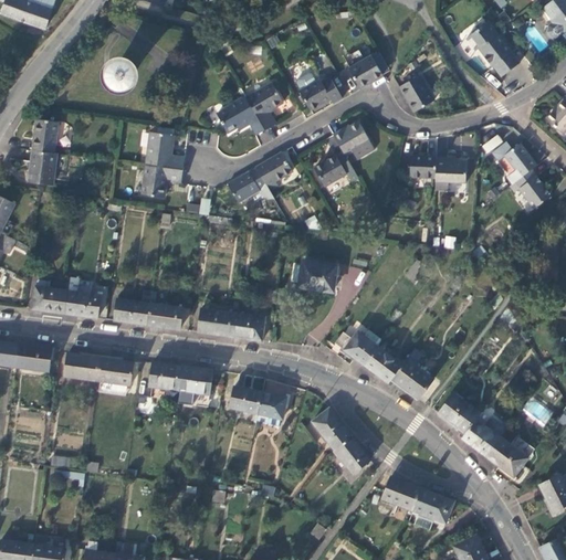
[(0,0),(0,1),(3,3),(0,12),(0,14),(45,30),(55,0),(0,0)]
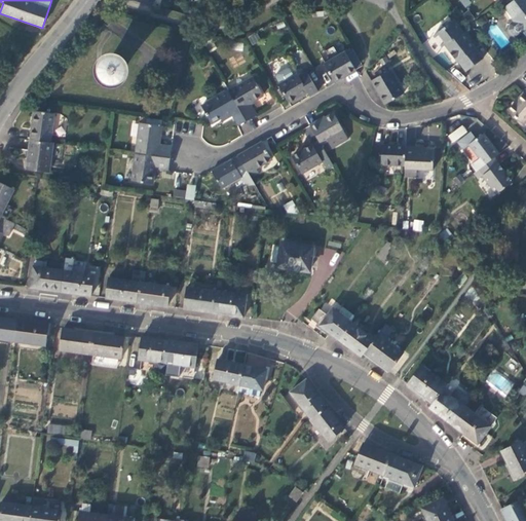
[(514,0),(504,7),(512,17),(511,19),(513,21),(510,24),(509,30),(514,37),(521,37),(524,35),(525,37),(525,36),(525,0),(514,0)]
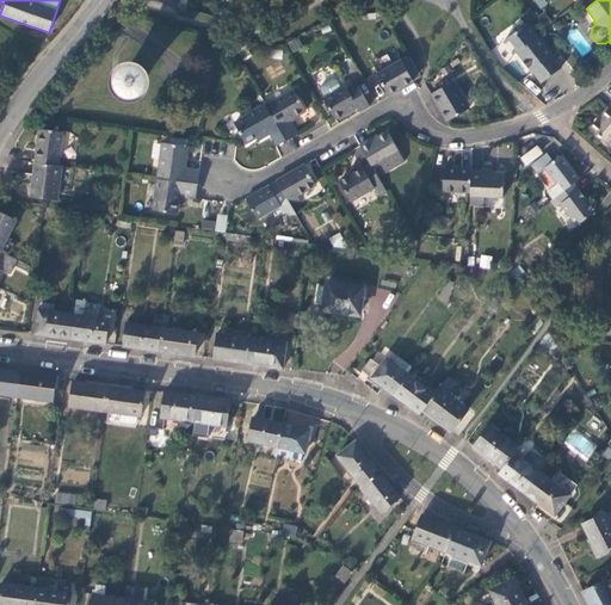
[(541,84),(561,68),(526,23),(501,42),(512,56),(517,53),(531,72),(541,84)]
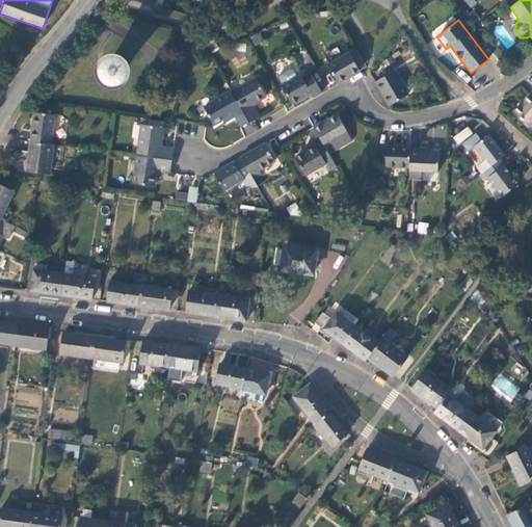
[(255,41),(263,36),(260,28),(250,32),(255,41)]
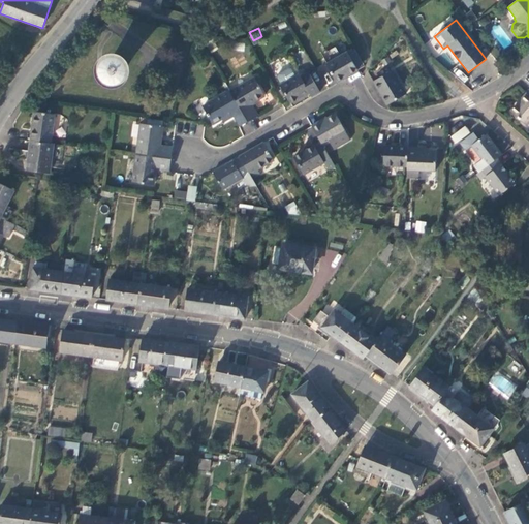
[(337,83),(358,71),(347,53),(327,64),(337,83)]
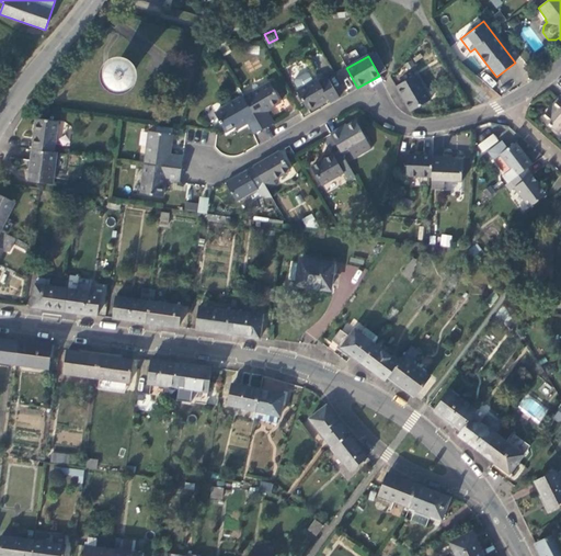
[(127,82),(128,81),(130,76),(127,68),(121,65),(119,65),(113,68),(110,76),(111,80),(113,82),(119,86),(127,82)]
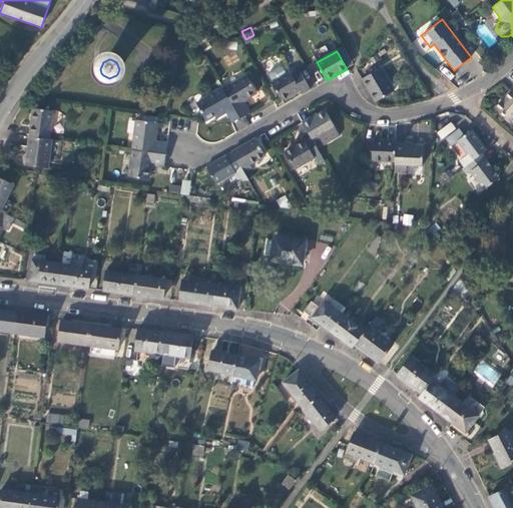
[(361,79),(374,102),(394,91),(381,68),(361,79)]
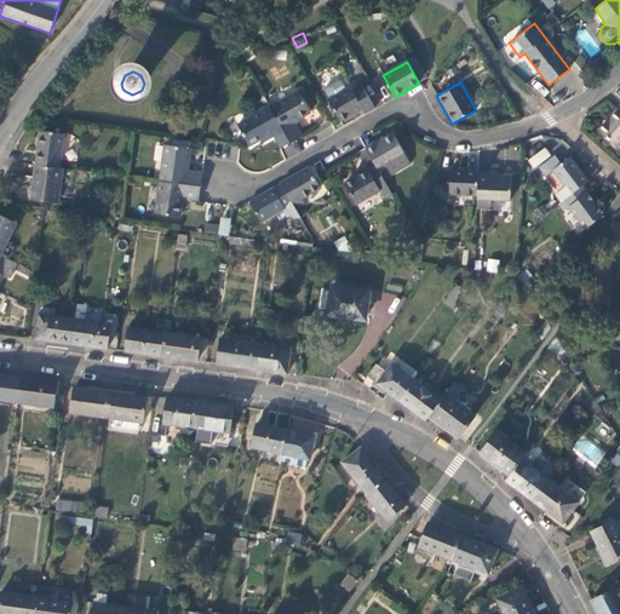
[(365,114),(374,108),(361,85),(352,90),(350,86),(328,99),(340,121),(362,109),(365,114)]
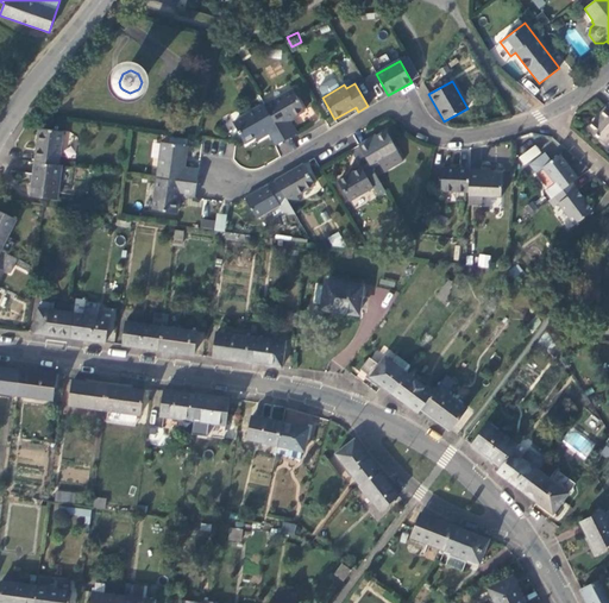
[(288,119),(303,111),(293,90),(264,106),(284,140),(296,133),(288,119)]
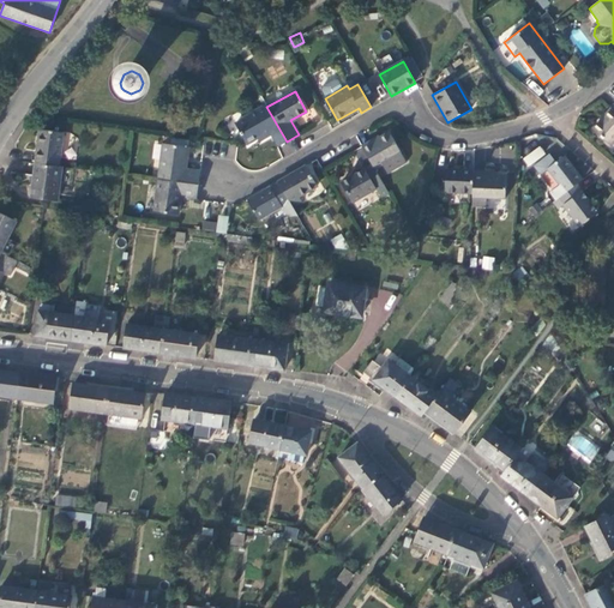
[(613,103),(593,128),(611,145),(613,140),(613,103)]
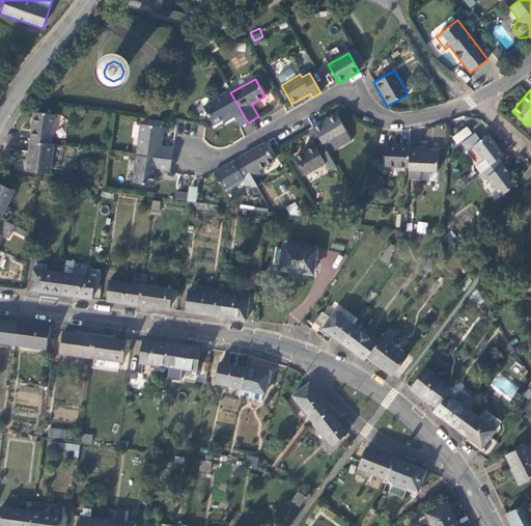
[(241,128),(248,122),(230,92),(229,91),(202,107),(214,125),(225,117),(227,120),(234,117),(241,128)]
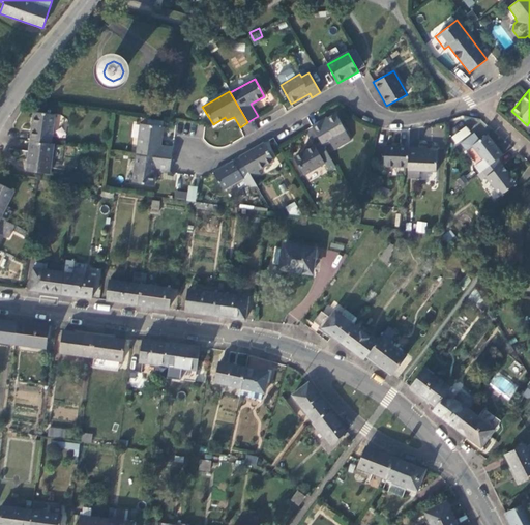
[(33,112),(30,141),(51,144),(55,115),(33,112)]
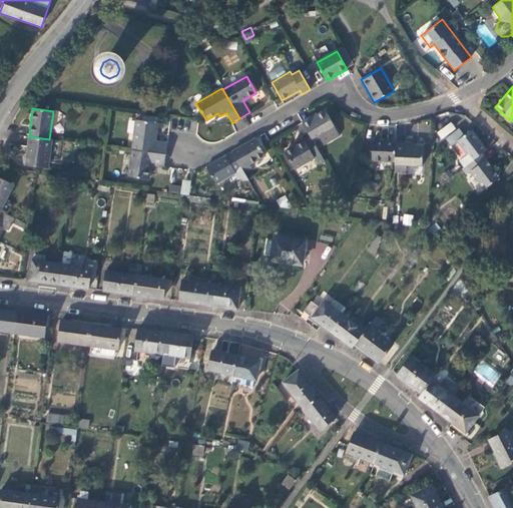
[(316,114),(302,122),(311,138),(313,142),(319,138),(323,145),(340,136),(325,110),(317,115),(316,114)]
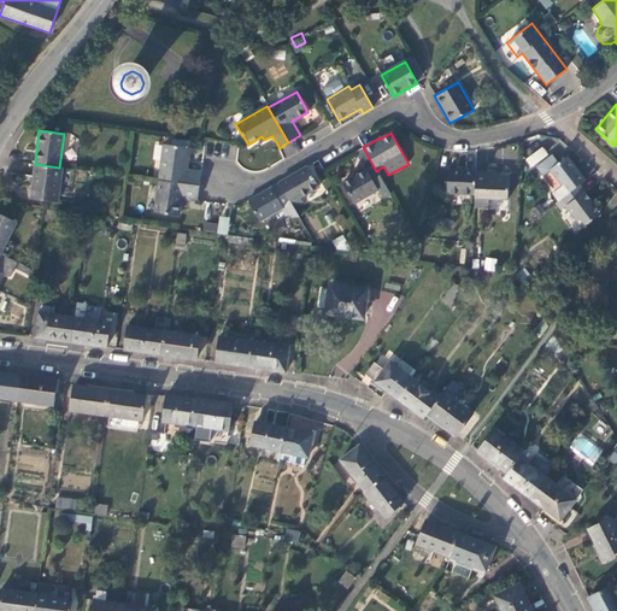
[(199,186),(201,172),(186,170),(191,139),(164,136),(159,181),(199,186)]
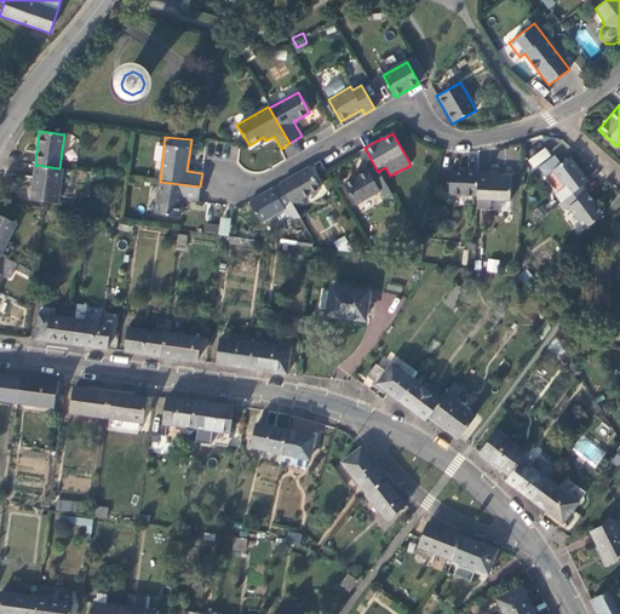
[(587,182),(569,156),(552,170),(564,188),(554,195),(560,202),(581,187),(587,182)]
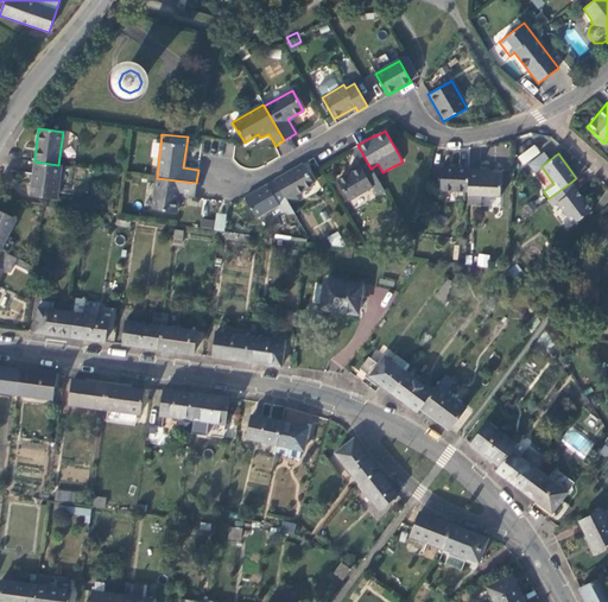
[(35,162),(30,196),(57,200),(61,165),(58,165),(35,162)]
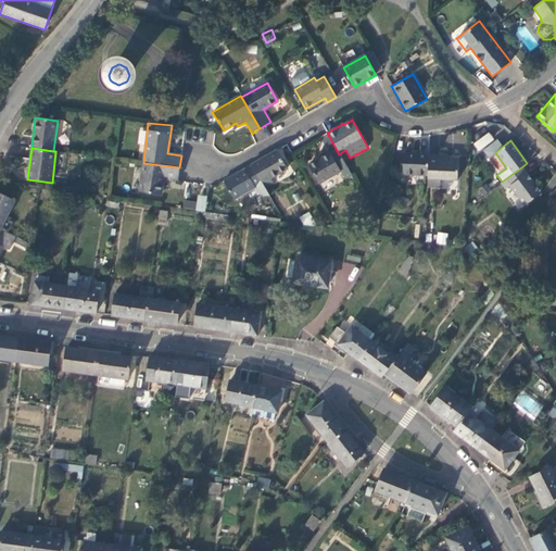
[(337,150),(308,165),(319,184),(340,172),(344,180),(352,176),(339,154),(337,150)]
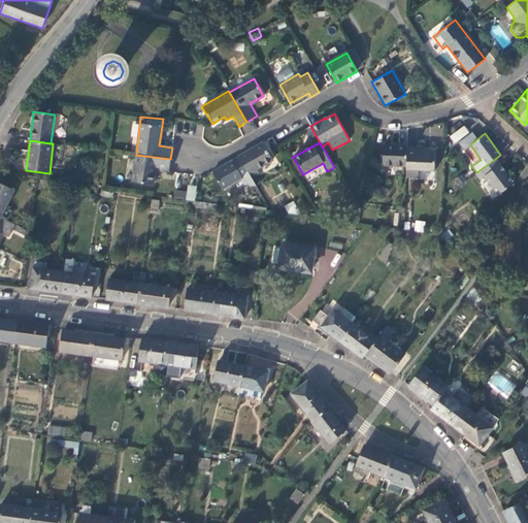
[(263,143),(239,157),(252,180),(260,174),(257,169),(272,160),(263,143)]
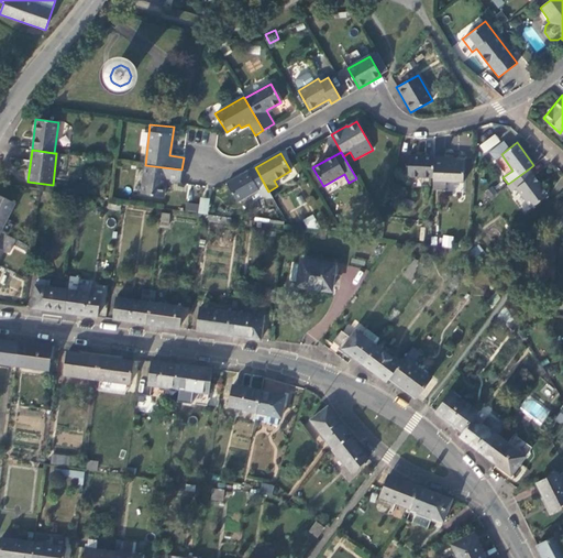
[(433,157),(408,156),(407,177),(409,177),(408,185),(429,186),(429,178),(432,178),(433,157)]
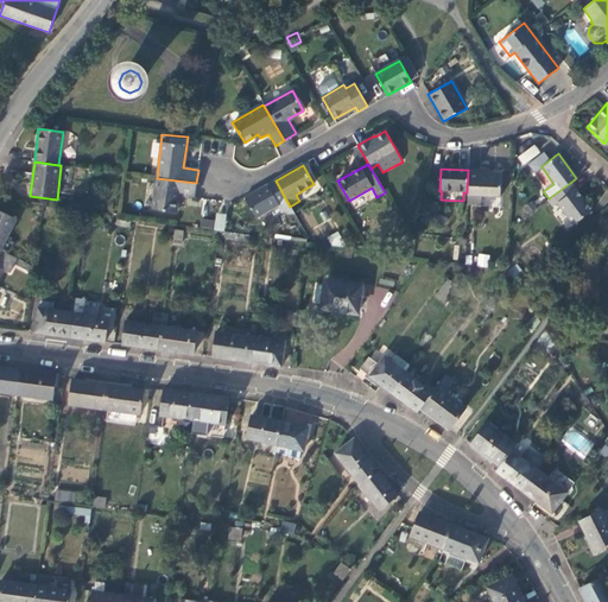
[(488,170),(468,170),(467,192),(467,206),(480,207),(480,197),(499,197),(500,172),(488,172),(488,170)]
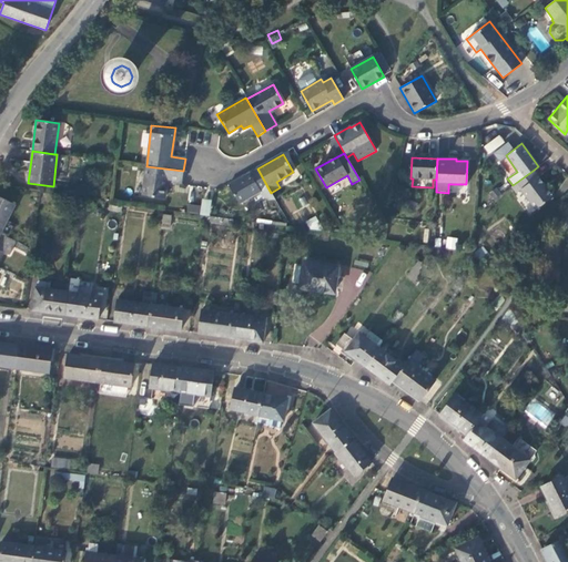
[(182,183),(183,171),(146,166),(142,195),(164,198),(166,181),(182,183)]
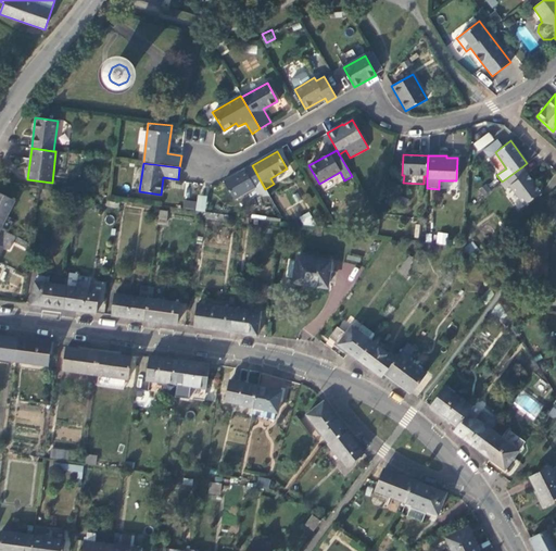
[(252,165),(223,182),(235,200),(254,189),(258,196),(261,201),(269,197),(265,189),(252,165)]
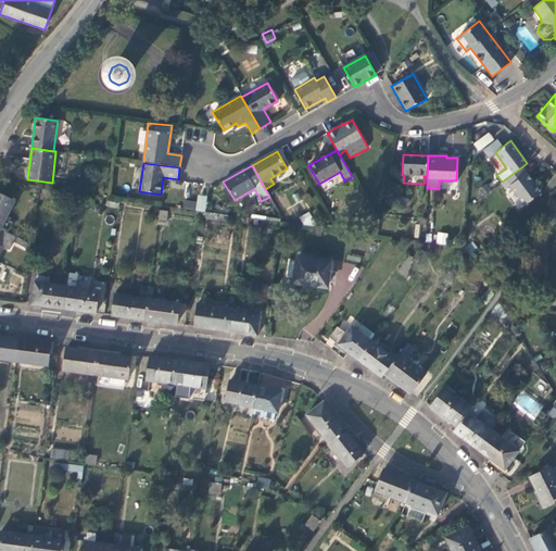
[(541,193),(521,167),(502,182),(498,184),(504,190),(509,186),(525,205),(541,193)]
